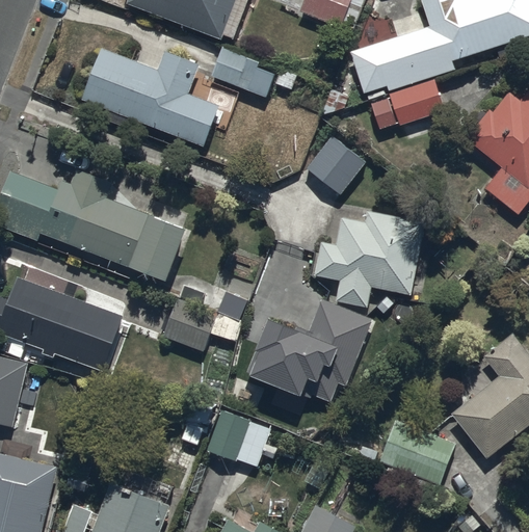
[(127,0),(127,1),(232,41),(247,0),(127,0)]
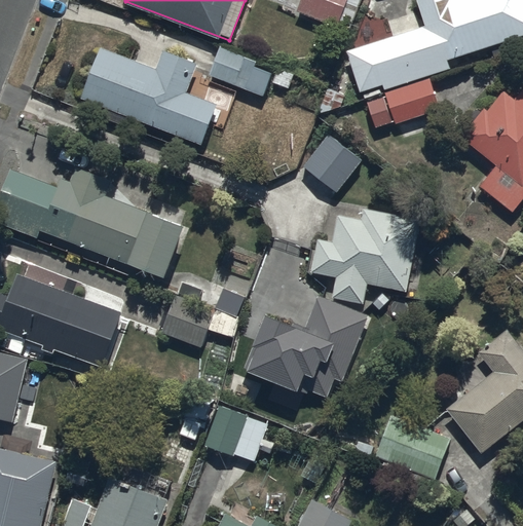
[(345,0),(300,0),(296,11),(335,28),(345,0)]
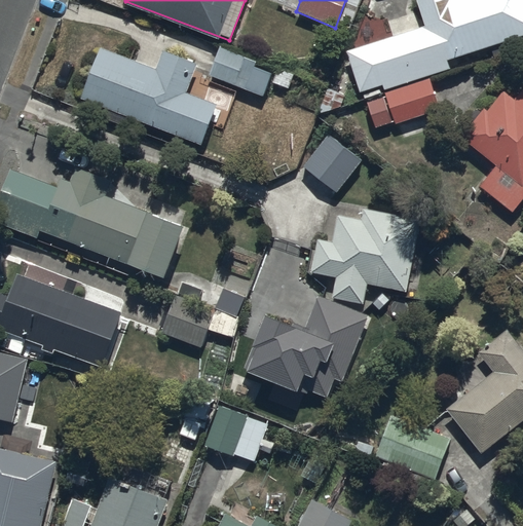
[(345,49),(359,91),(382,84),(383,89),(451,68),(448,59),(522,35),(522,0),(414,0),(419,13),(386,24),(390,36),(345,49)]
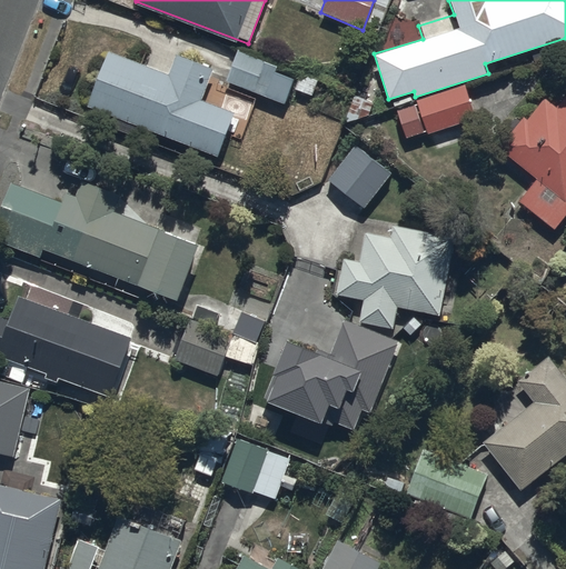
[(284,102),(293,77),(274,70),(277,62),(240,49),(229,82),(284,102)]
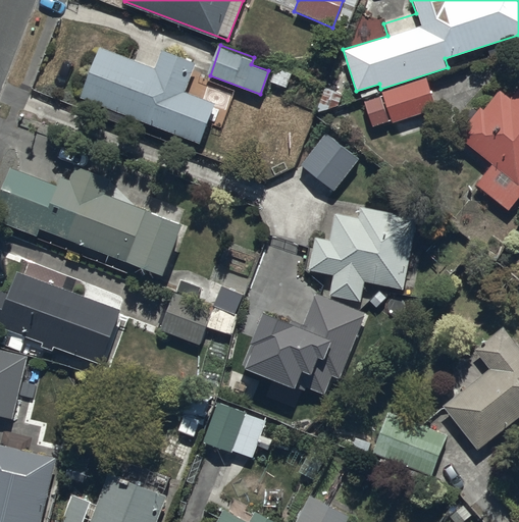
[(99,47),(81,94),(201,141),(216,101),(185,89),(195,62),(160,48),(152,68),(99,47)]
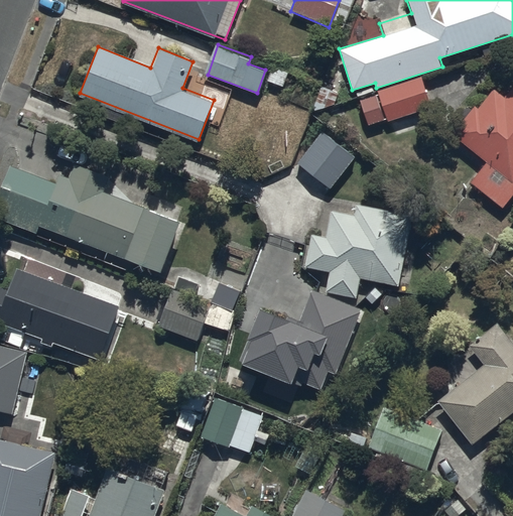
[(379,95),(360,101),(368,126),(429,106),(420,78),(377,91),(379,95)]
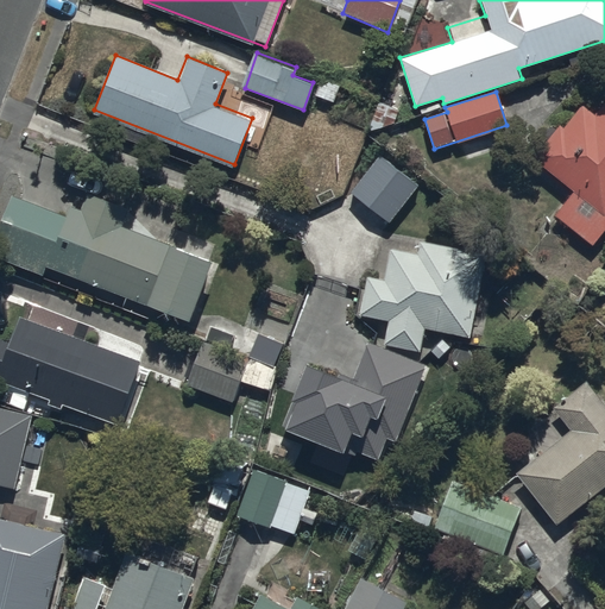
[(561,121),(535,156),(573,190),(554,212),(591,246),(604,231),(604,100),(596,113),(583,102),(565,125),(561,121)]
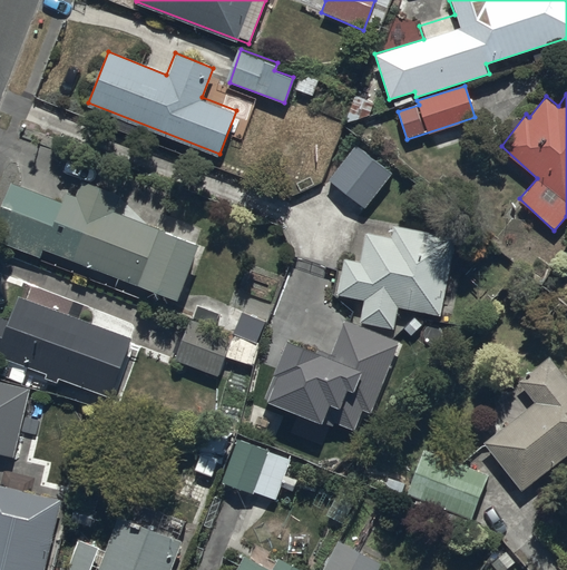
[(392,173),(355,145),(330,179),(365,207),(392,173)]
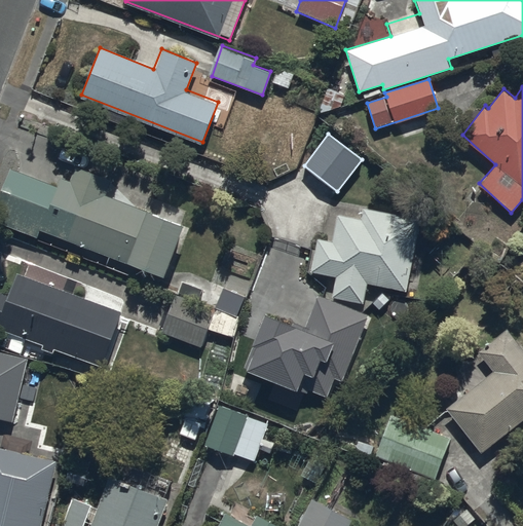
[(59,185),(12,167),(0,198),(0,221),(37,235),(39,231),(165,278),(186,225),(108,195),(113,181),(76,167),(71,180),(62,177),(59,185)]
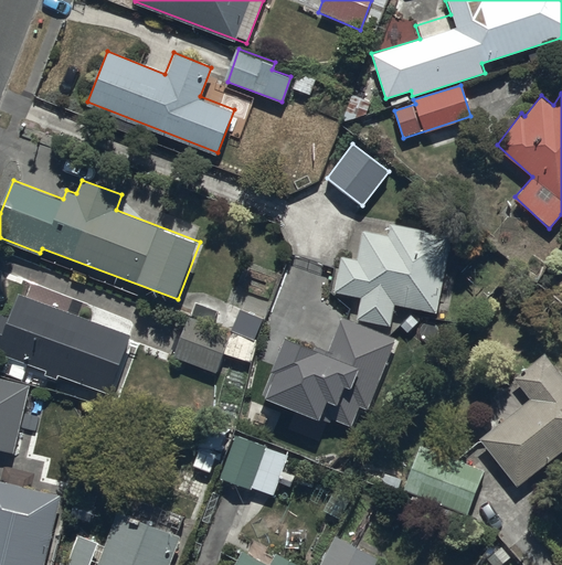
[(340,256),(333,290),(362,295),(358,317),(392,323),(396,304),(438,311),(453,235),(392,224),(390,236),(362,231),(357,259),(340,256)]
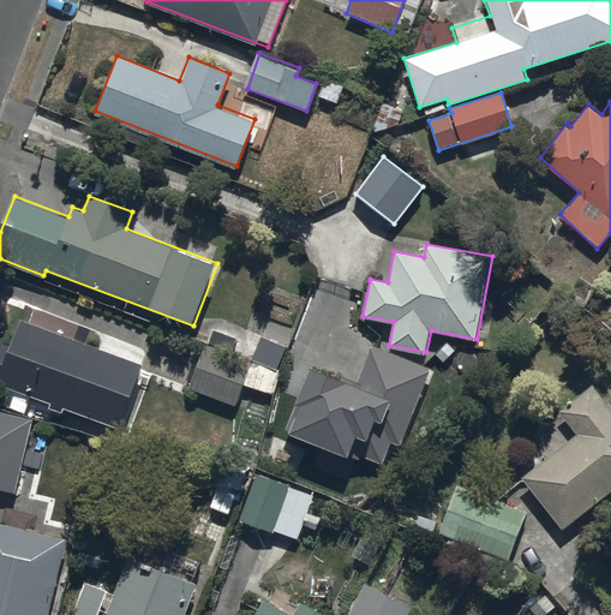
[(145,366),(19,320),(10,344),(0,339),(0,382),(51,402),(48,408),(63,413),(65,407),(121,429),(145,366)]
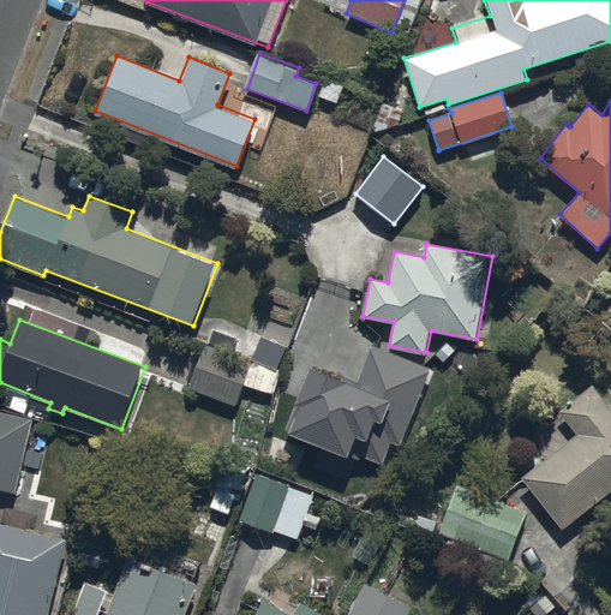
[(310,366),(286,428),(381,466),(391,440),(401,443),(431,368),(372,344),(355,384),(310,366)]
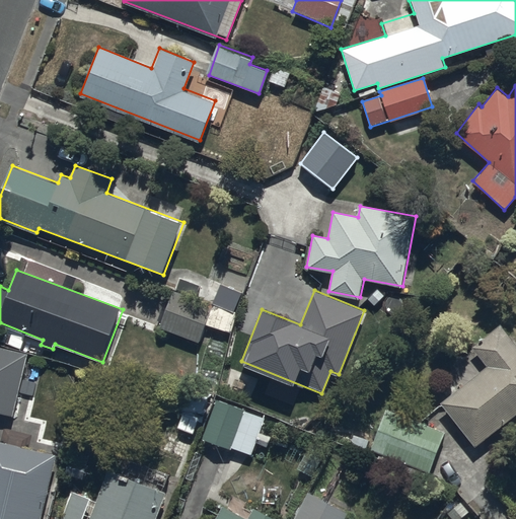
[(212,307),(171,291),(157,326),(198,343),(212,307)]
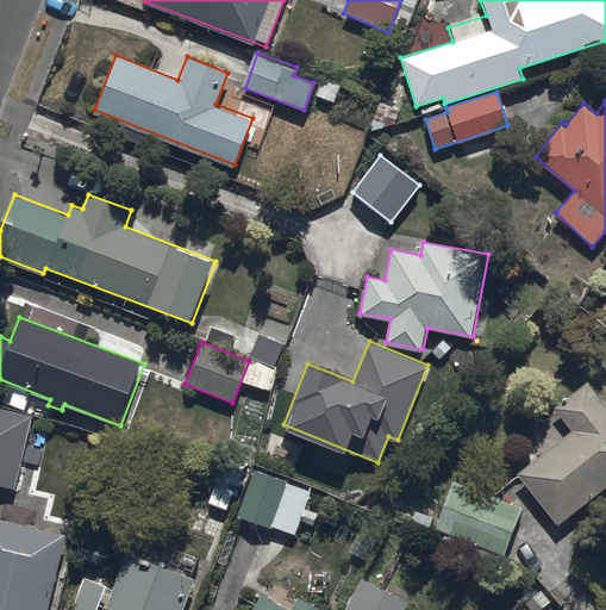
[(550,447),(518,472),(558,524),(605,486),(605,400),(591,381),(533,425),(550,447)]
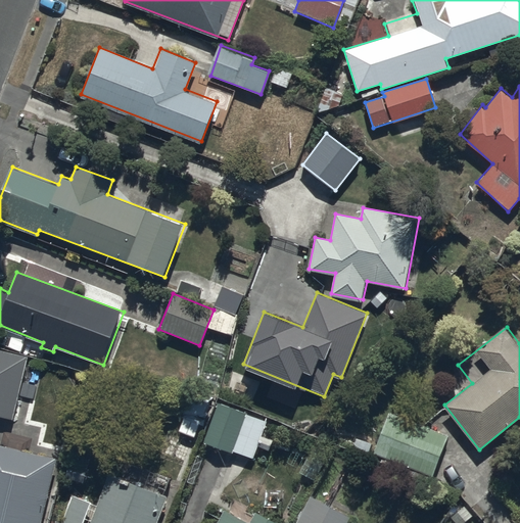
[(0,414),(13,417),(27,357),(0,350),(0,414)]
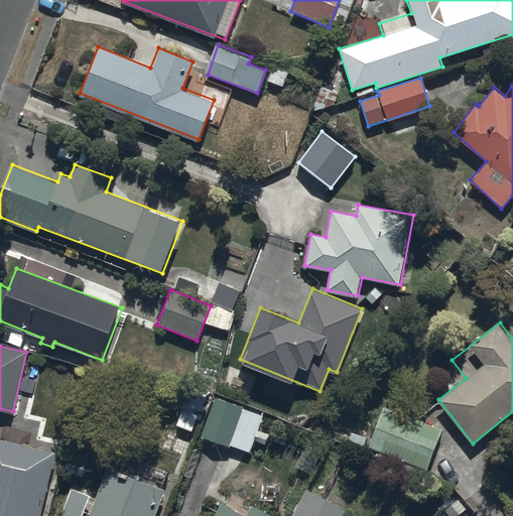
[(262,415),(215,396),(199,435),(227,446),(228,444),(247,452),(262,415)]
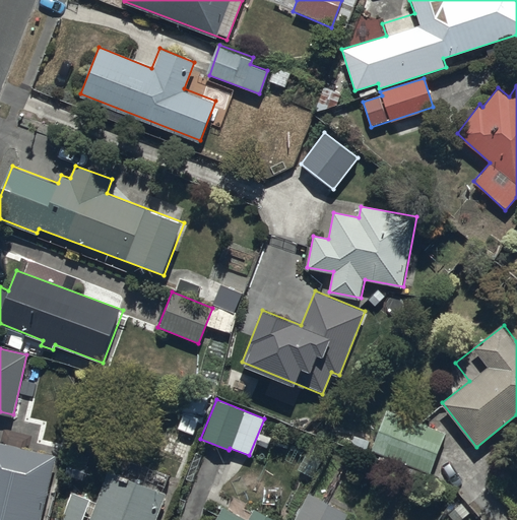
[(444,434),(386,410),(371,448),(429,471),(444,434)]
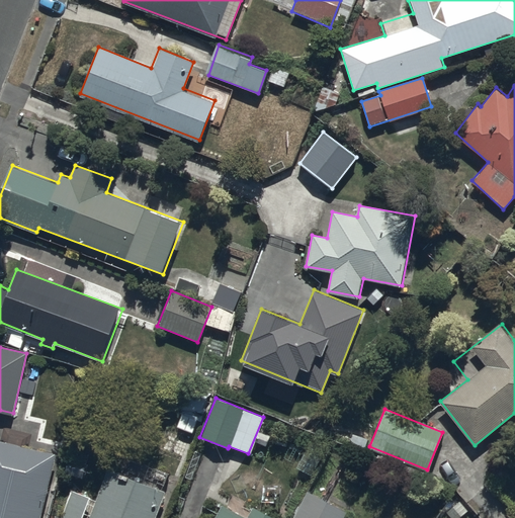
[(40,517),(57,455),(0,440),(0,517),(40,517)]
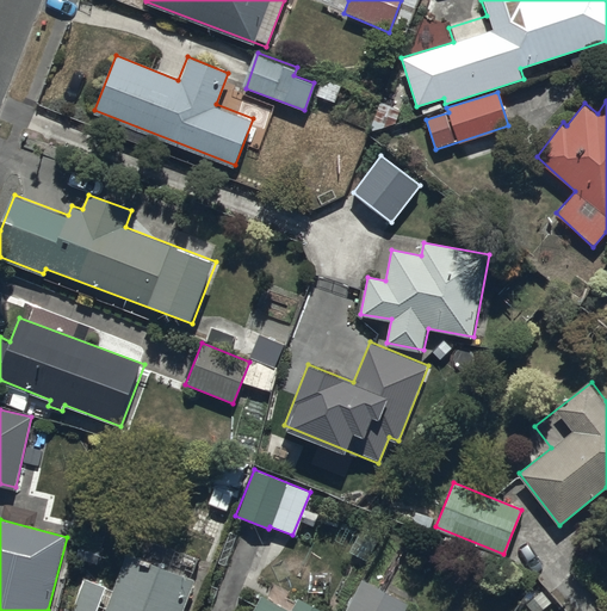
[(84,578),(69,610),(183,610),(196,579),(175,571),(183,554),(138,536),(131,555),(127,553),(112,590),(84,578)]
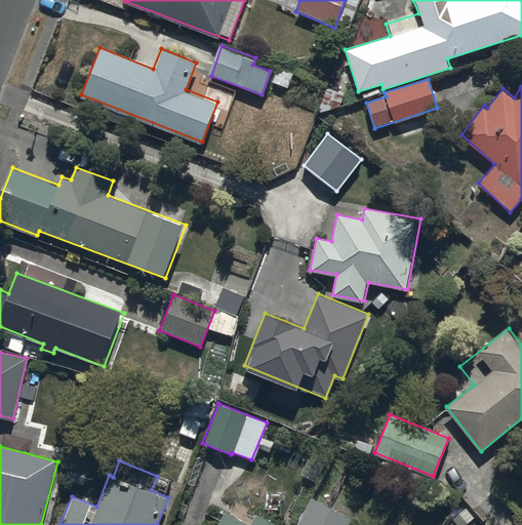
[(348,524),(351,519),(310,497),(295,524),(348,524)]
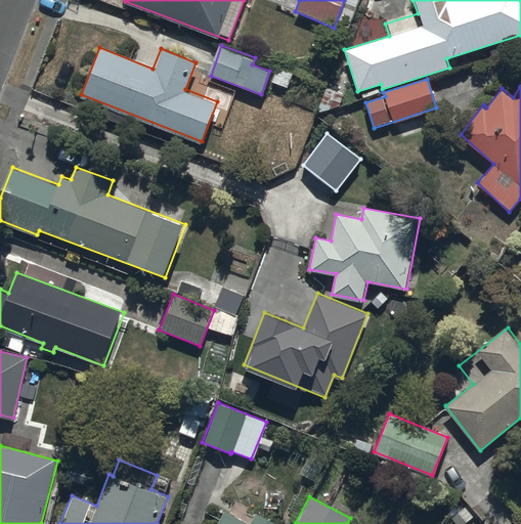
[(276,523),(255,513),(250,523),(223,510),(215,523),(276,523)]
